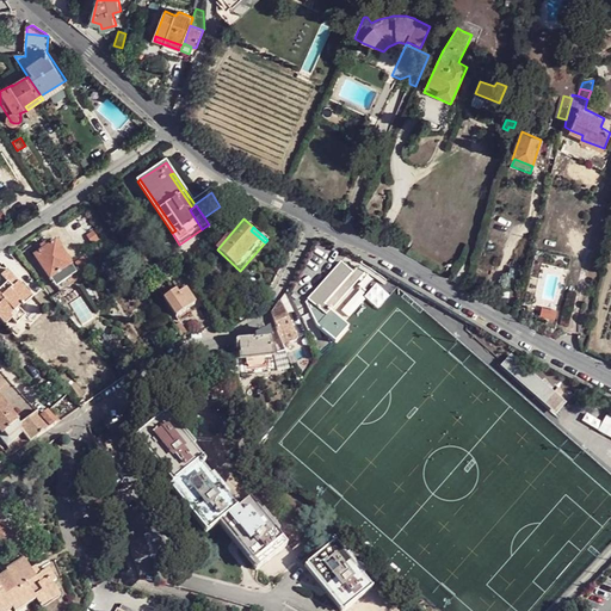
[(54,298),(80,279),(76,276),(78,275),(56,244),(49,247),(47,245),(41,248),(43,252),(35,258),(35,259),(32,260),(26,251),(23,253),(41,279),(43,277),(49,284),(45,287),(54,298)]
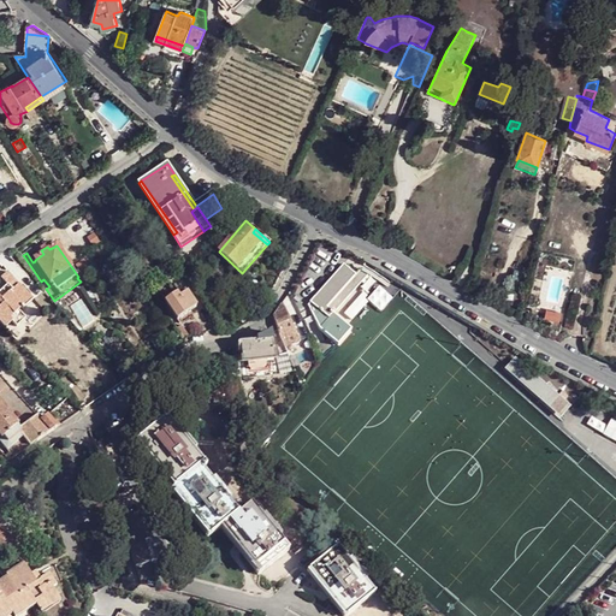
[(356,272),(345,264),(311,303),(308,306),(320,329),(338,345),(351,330),(333,314),(368,274),(359,268),(356,272)]
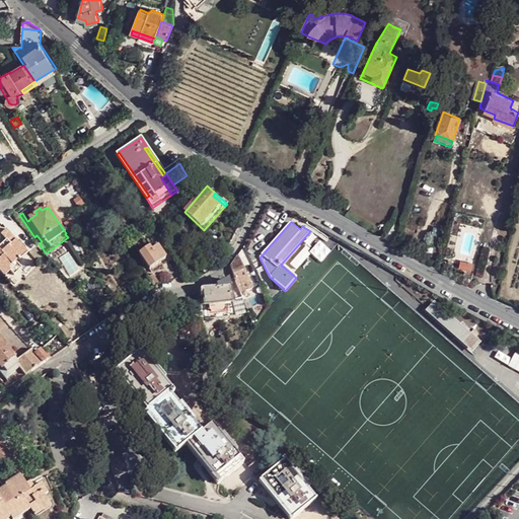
[(387,238),(394,243),(399,227),(392,224),(387,238)]
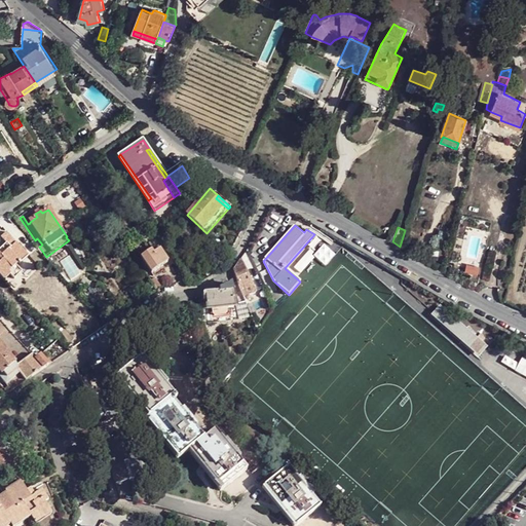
[(0,277),(4,282),(10,275),(14,279),(23,273),(16,266),(19,264),(20,265),(30,257),(7,232),(1,238),(6,243),(0,250),(0,277)]
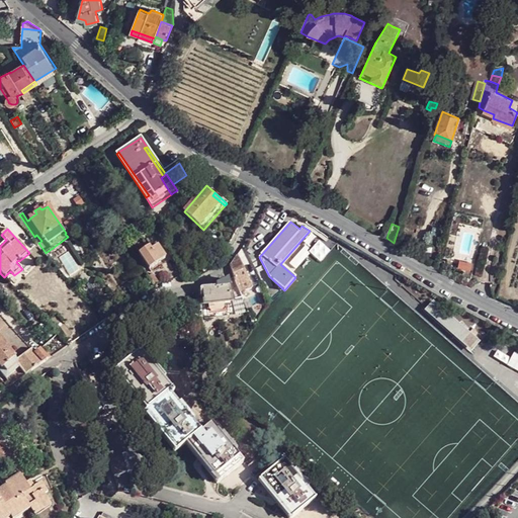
[(306,245),(289,263),(295,269),(310,253),(321,262),(331,250),(319,240),(311,249),(306,245)]
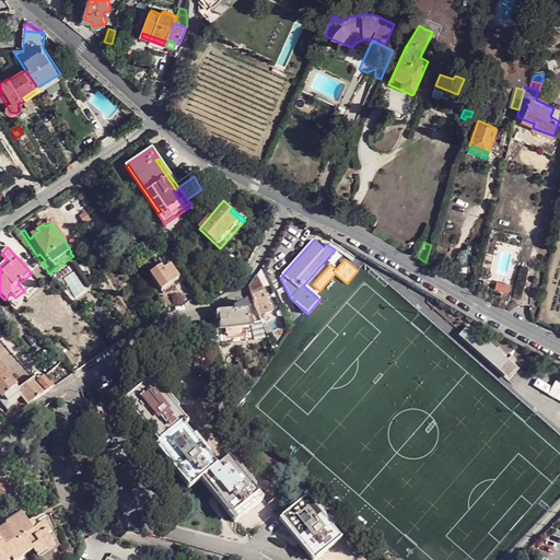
[(163,271),(161,268),(150,275),(162,291),(178,280),(170,267),(163,271)]
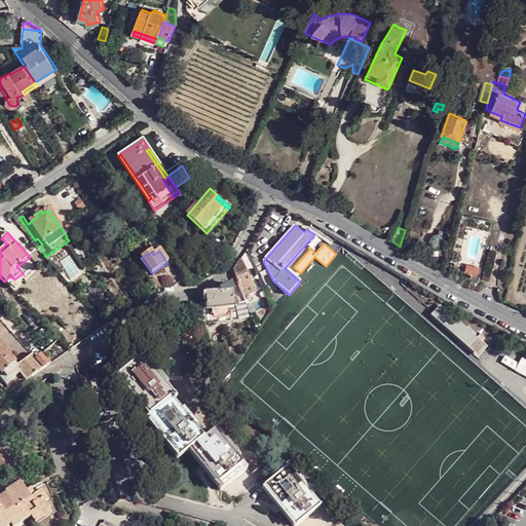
[(232,271),(237,283),(241,293),(254,288),(240,260),(232,271)]
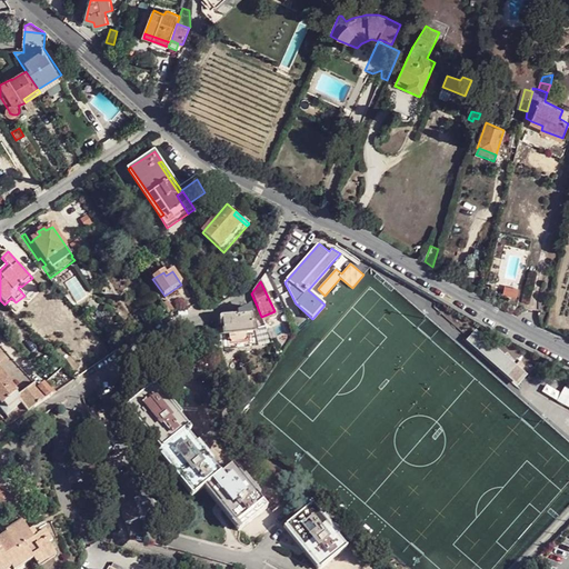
[(223,300),(237,290),(232,283),(219,292),(223,300)]
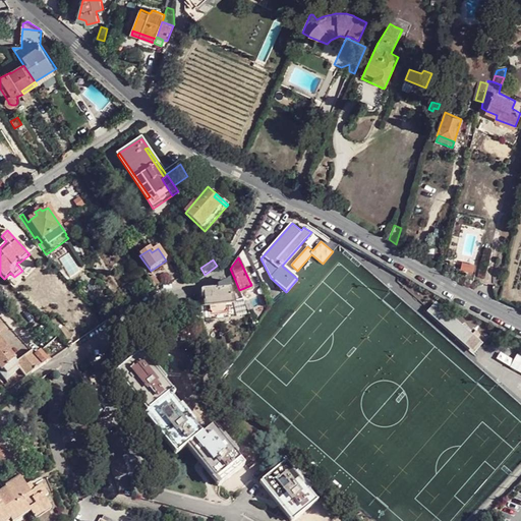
[(154,276),(149,279),(155,289),(160,286),(154,276)]
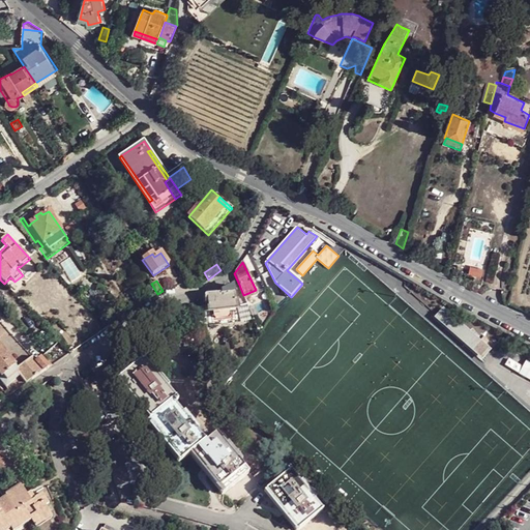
[(206,298),(207,302),(208,302),(210,327),(242,324),(238,307),(233,287),(221,293),(222,296),(208,297),(206,298)]
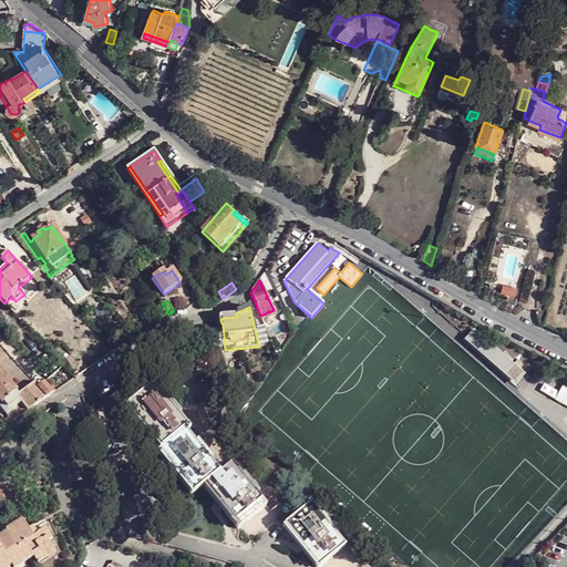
[(515,385),(525,374),(514,364),(474,330),(464,341),(515,385)]
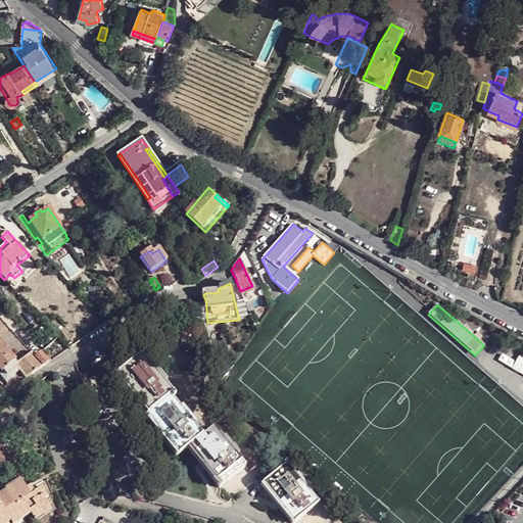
[(474,336),(484,345),(491,338),(477,331),(474,336)]
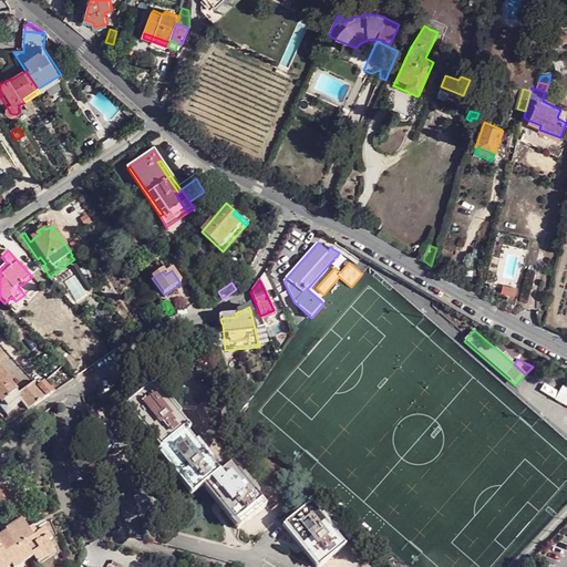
[(20,399),(18,397),(16,393),(18,392),(0,371),(0,402),(2,405),(3,404),(8,409),(19,400),(20,399)]
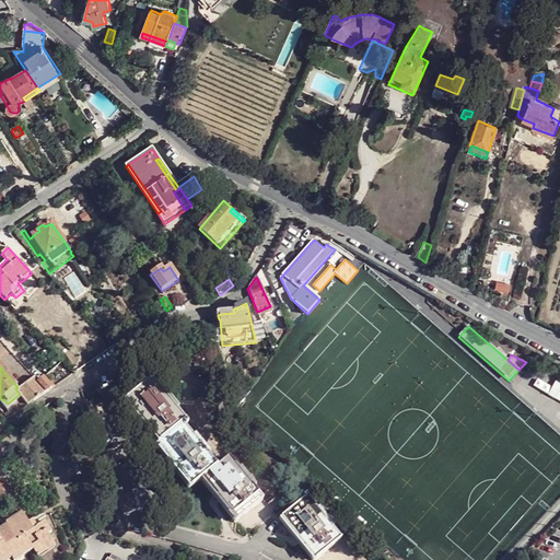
[(51,389),(42,380),(36,384),(34,381),(18,392),(20,394),(19,395),(22,398),(27,407),(51,389)]
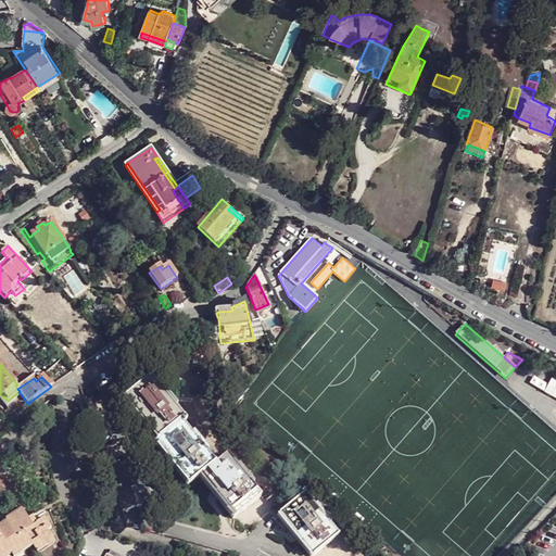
[(555,378),(552,377),(543,392),(555,400),(555,378)]
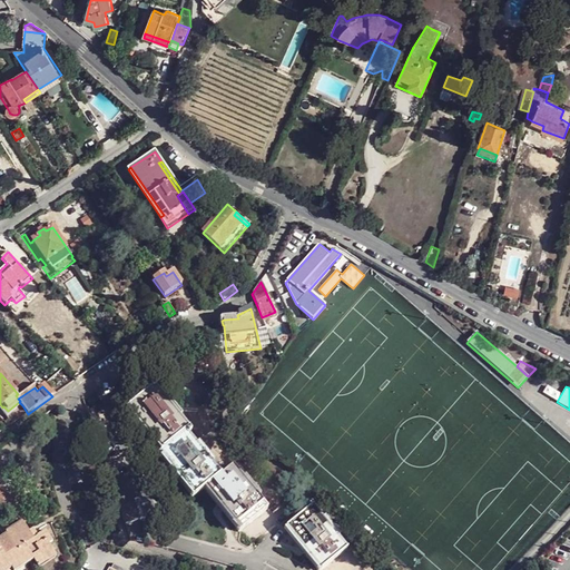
[(234,523),(241,531),(266,510),(254,494),(256,493),(251,487),(249,488),(232,467),(219,477),(212,465),(208,461),(210,460),(204,452),(202,454),(196,446),(185,433),(188,431),(180,420),(177,415),(179,414),(173,406),(170,409),(165,400),(155,387),(128,408),(135,416),(136,415),(158,442),(156,443),(163,451),(160,453),(159,454),(166,461),(167,460),(188,488),(187,490),(194,498),(204,489),(206,487),(213,495),(214,494),(236,522),(234,523)]
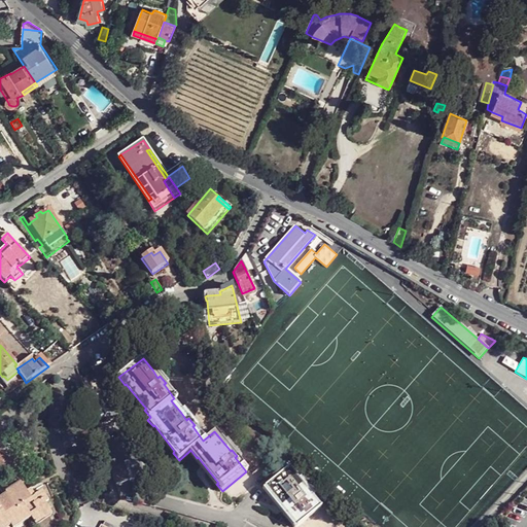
[(7,380),(9,383),(21,375),(18,372),(7,380)]
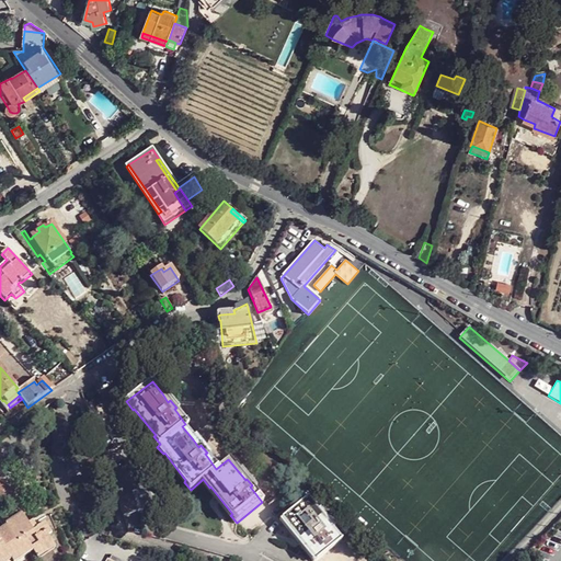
[(10,408),(15,415),(27,408),(22,399),(10,408)]
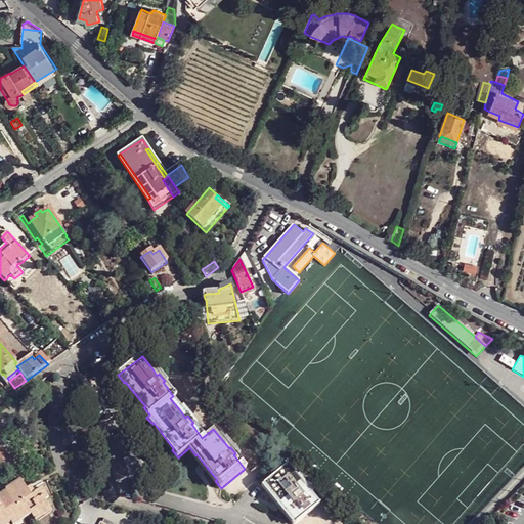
[(116,377),(147,417),(149,415),(143,407),(145,406),(125,382),(124,383),(118,375),(116,377)]
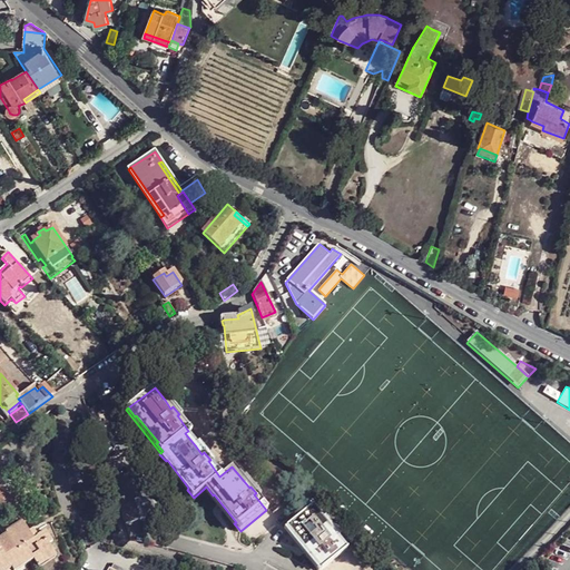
[(192,499),(194,498),(187,490),(188,488),(167,460),(166,461),(159,454),(157,455),(192,499)]
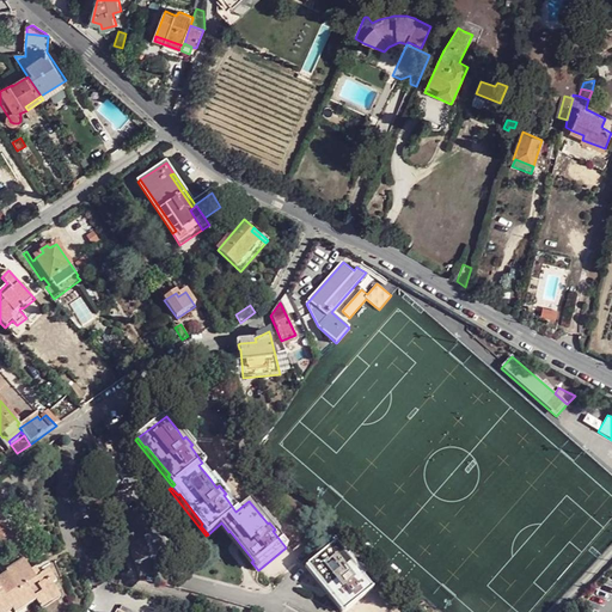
[(0,544),(23,560),(29,549),(19,542),(23,537),(0,522),(0,544)]
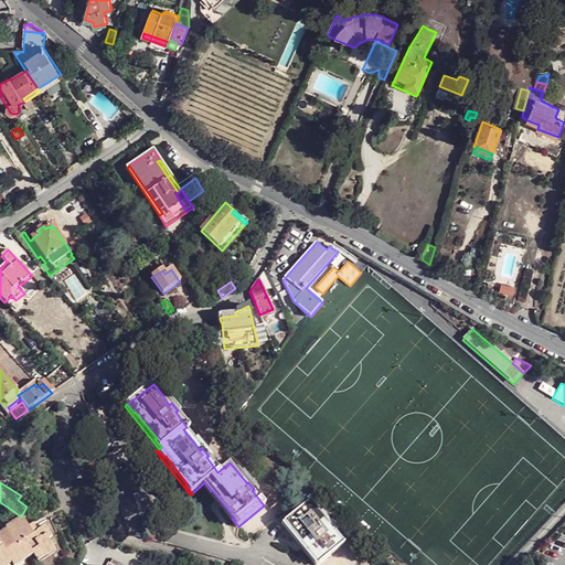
[(236,529),(238,526),(232,519),(234,518),(212,490),(211,491),(204,482),(202,484),(236,529)]
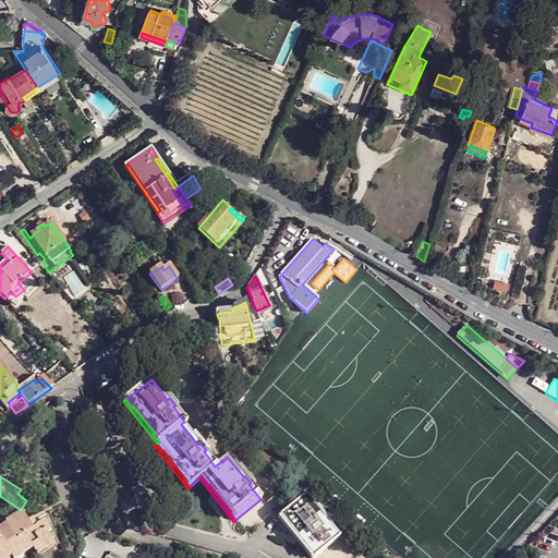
[(308,550),(314,557),(339,538),(331,528),(328,523),(329,522),(324,516),(323,517),(316,508),(306,496),(280,517),(287,524),(288,522),(310,549),(308,550)]
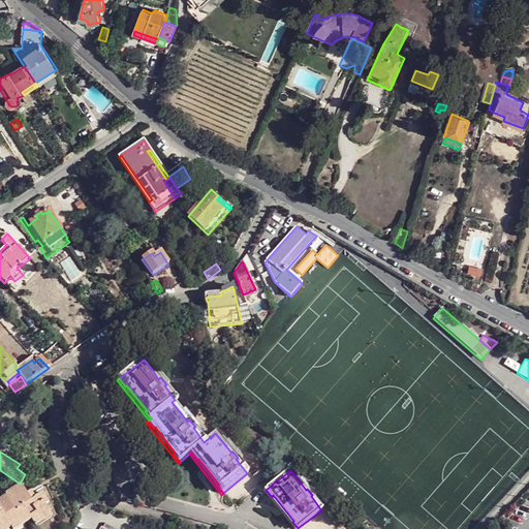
[(0,527),(8,523),(10,526),(28,516),(31,520),(33,524),(50,512),(45,506),(42,501),(45,499),(41,493),(34,497),(35,498),(31,501),(26,494),(24,496),(18,487),(13,490),(8,483),(1,487),(6,495),(9,500),(3,504),(2,502),(0,502),(0,527)]
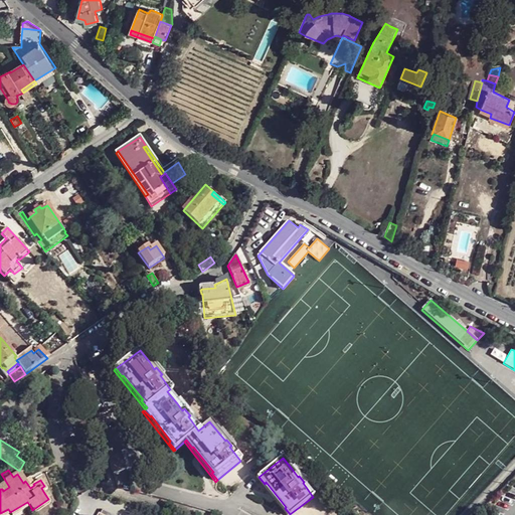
[(286,514),(290,514),(285,508),(286,507),(266,482),(265,484),(259,477),(256,478),(286,514)]
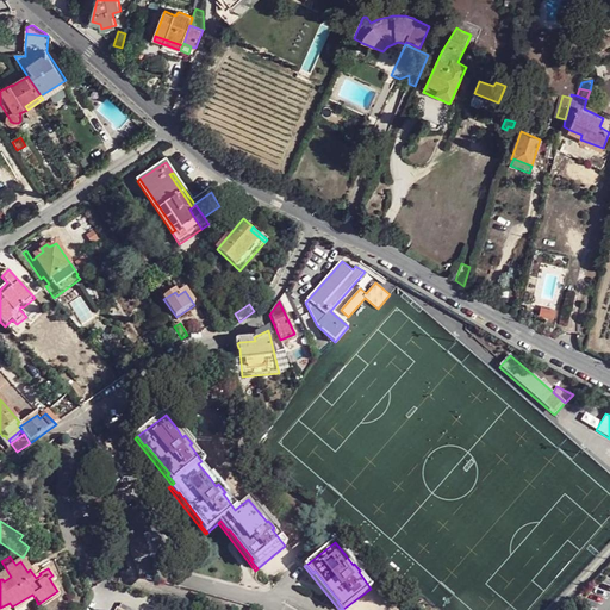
[(35,566),(30,570),(36,578),(41,574),(39,573),(35,566)]
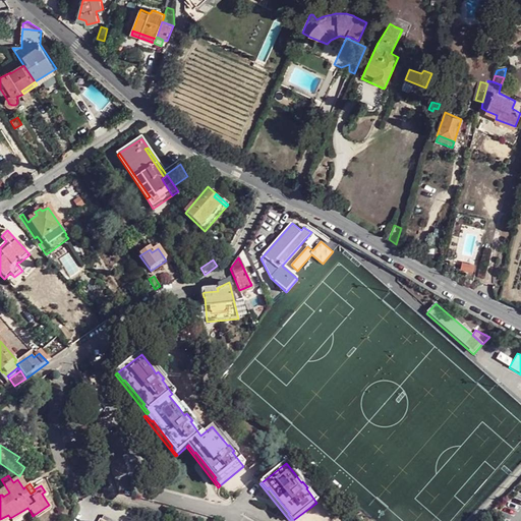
[(0,491),(2,495),(3,497),(9,493),(6,487),(0,491)]
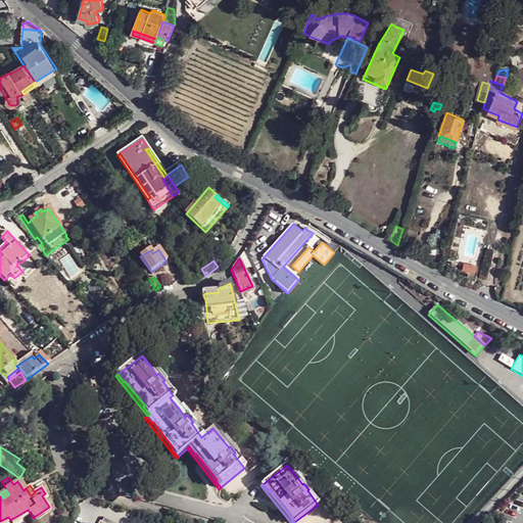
[(52,511),(49,507),(33,518),(36,522),(52,511)]
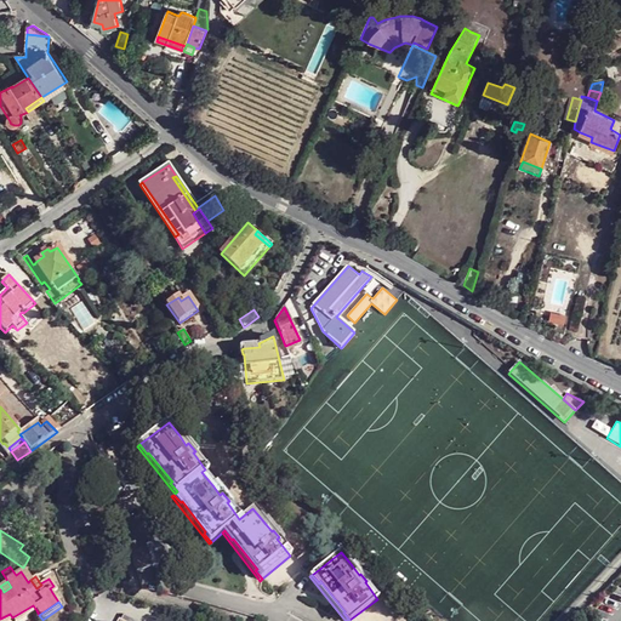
[(13,620),(20,620),(36,610),(33,605),(12,617),(13,619),(13,620)]
